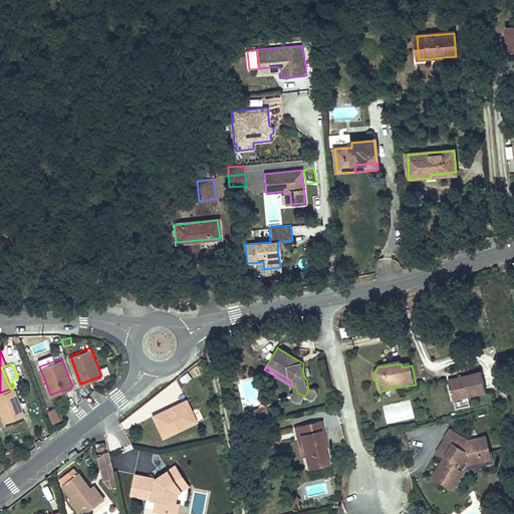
[(486,397),(481,377),(448,384),(452,404),(453,405),(486,397)]
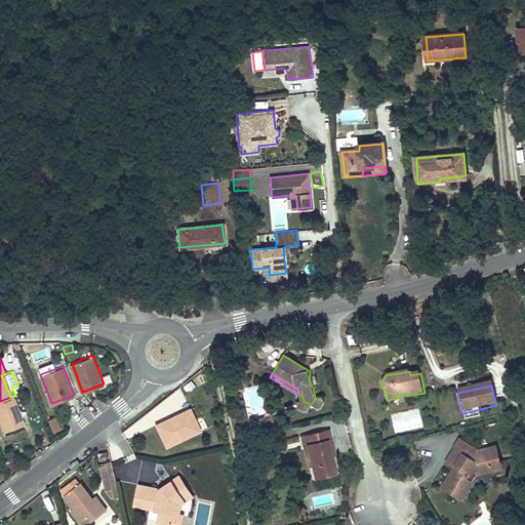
[(397,398),(388,400),(389,404),(406,400),(406,396),(405,394),(396,395),(397,398)]
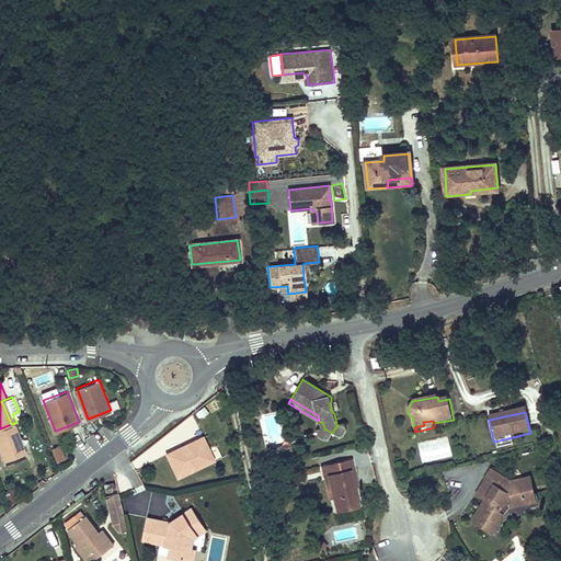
[(11,424),(0,428),(0,448),(4,461),(26,453),(15,426),(14,423),(13,424),(11,424)]
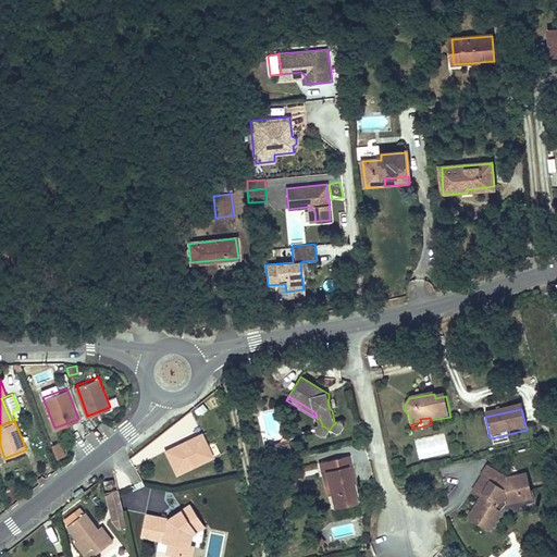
[(333,424),(330,430),(335,432),(341,431),(344,426),(342,420),(334,421),(335,423),(333,424)]
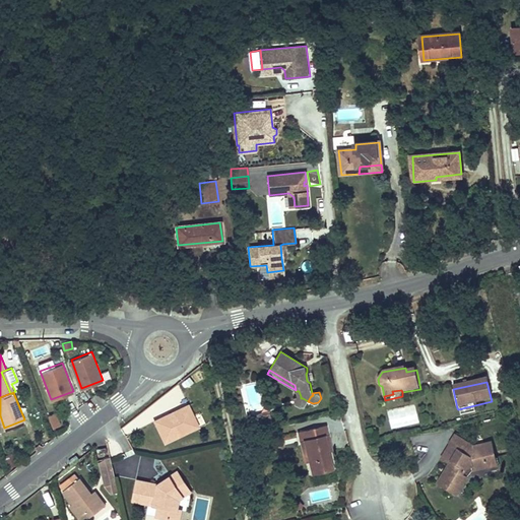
[(301,396),(295,399),(295,404),(300,407),(305,405),(308,401),(303,398),(301,398),(301,396)]
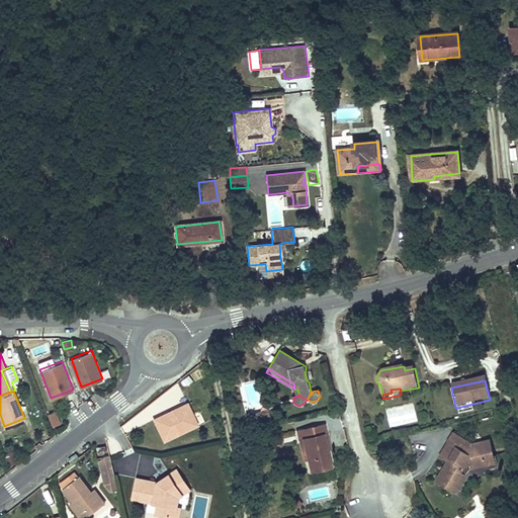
[(196,425),(191,415),(185,404),(178,407),(179,410),(168,415),(167,412),(152,419),(163,441),(196,425)]
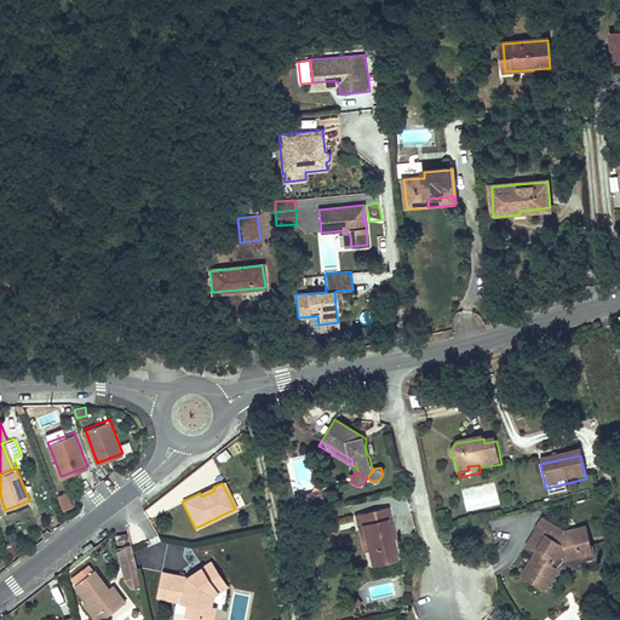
[(56,495),(61,511),(73,506),(67,492),(56,495)]
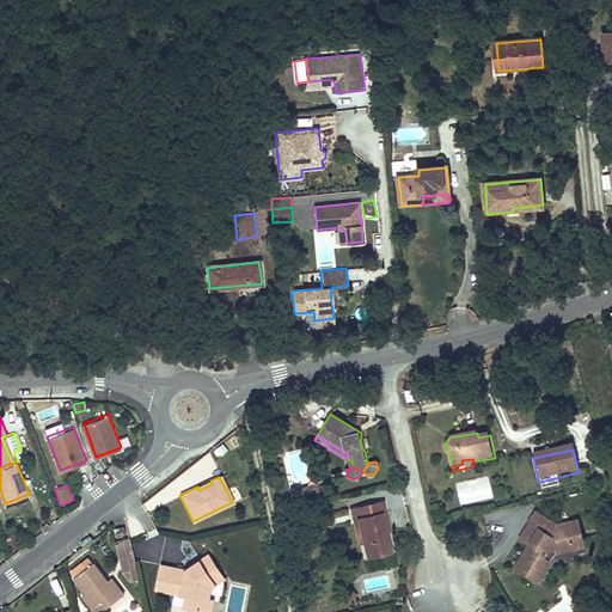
[(316,485),(300,489),(303,500),(318,496),(316,485)]
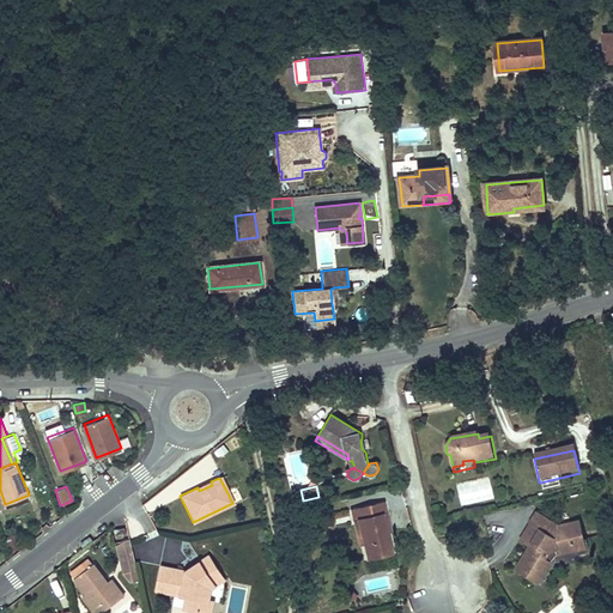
[(240,499),(235,487),(226,491),(232,503),(240,499)]
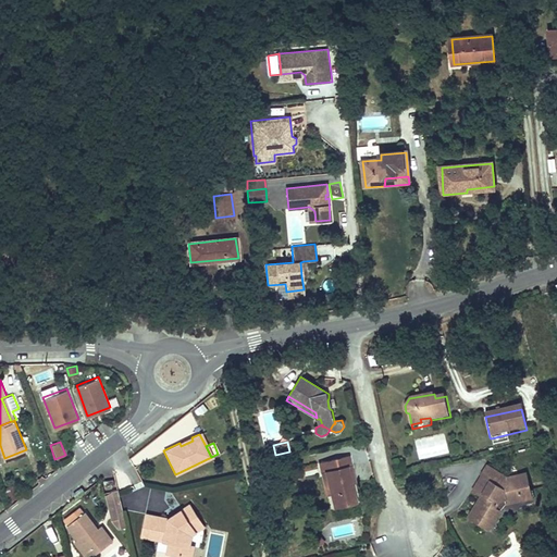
[(320,463),(322,472),(324,472),(331,495),(333,507),(355,502),(350,483),(346,467),(349,466),(350,466),(347,457),(320,463)]
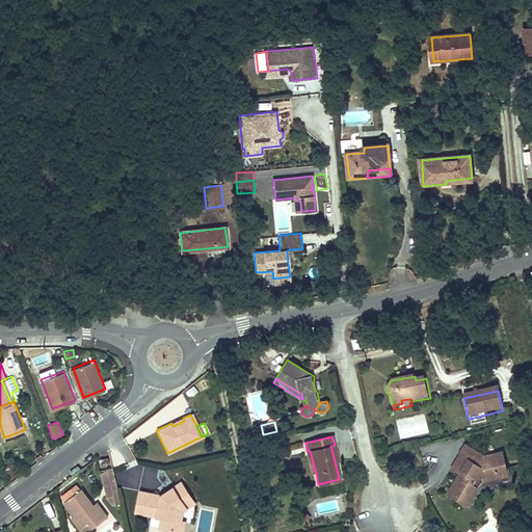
[(301,443),(283,447),(285,456),(291,455),(289,450),(302,447),(301,443)]
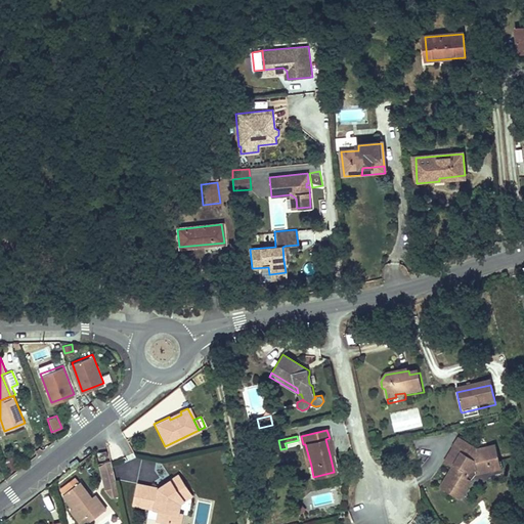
[(459,439),(453,448),(462,453),(454,466),(442,486),(461,498),(471,482),(466,478),(472,470),(475,469),(476,474),(493,470),(491,464),(499,463),(496,446),(477,450),(459,439)]
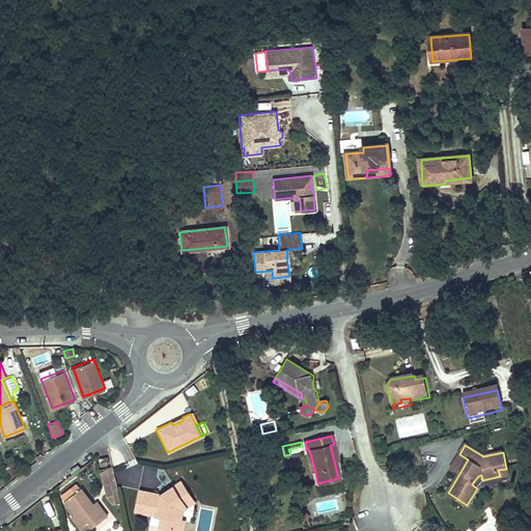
[(309,450),(307,450),(312,473),(315,472),(309,450)]
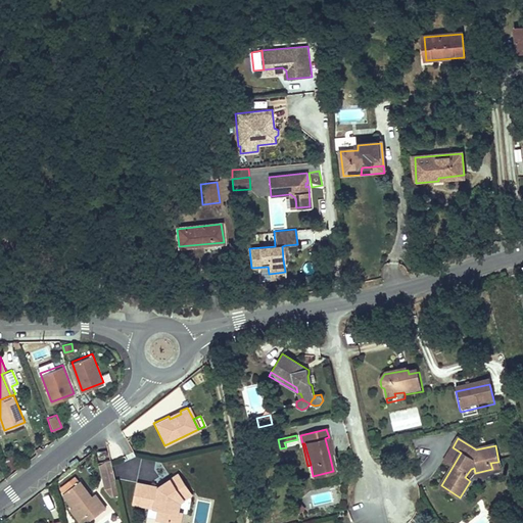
[(453,447),(445,460),(454,465),(461,453),(453,447)]
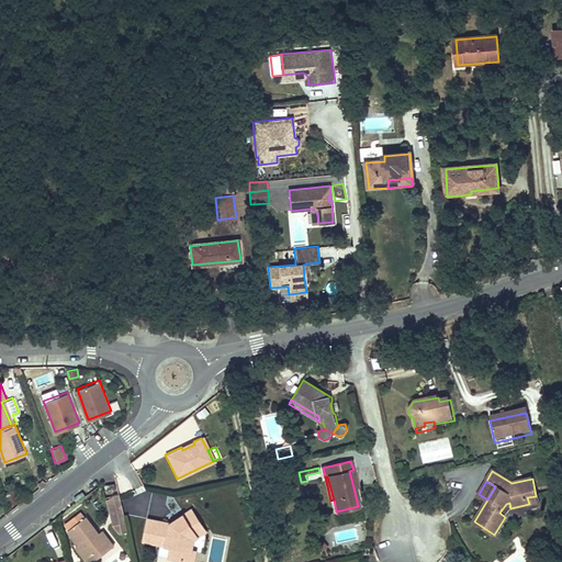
[(11,506),(21,499),(13,487),(2,494),(11,506)]
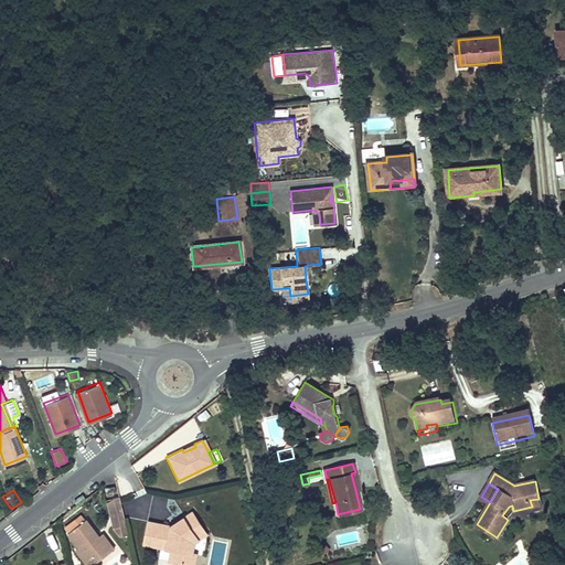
[(118,498),(115,498),(109,503),(112,512),(121,510),(118,498)]
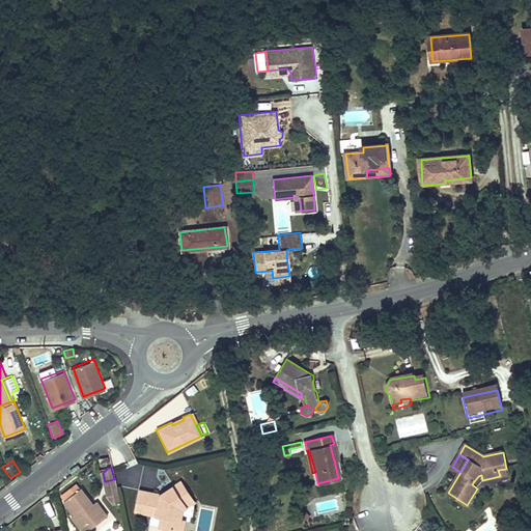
[(472,484),(477,488),(482,480),(481,475),(478,476),(472,484)]
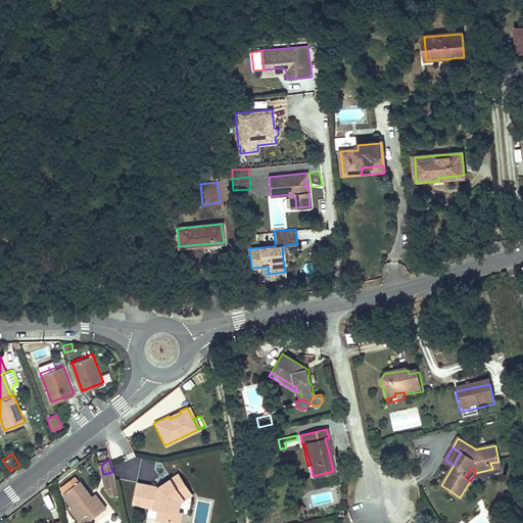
[(180,503),(183,500),(182,497),(189,492),(177,474),(167,481),(160,485),(162,487),(157,490),(156,490),(157,487),(137,483),(133,505),(158,509),(156,520),(168,522),(171,511),(178,513),(180,503)]
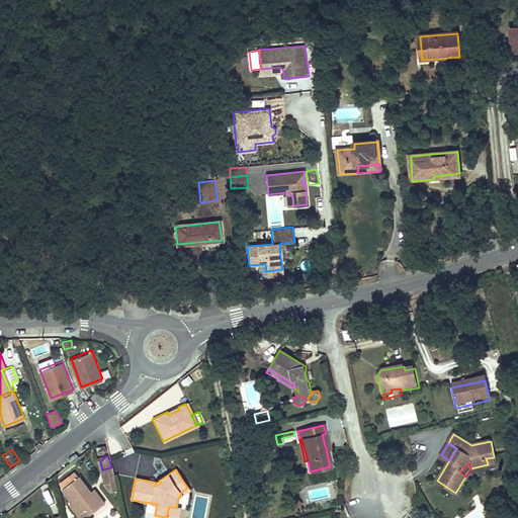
[(61,491),(71,503),(79,513),(83,511),(87,516),(102,503),(96,495),(93,498),(88,491),(77,478),(61,491)]
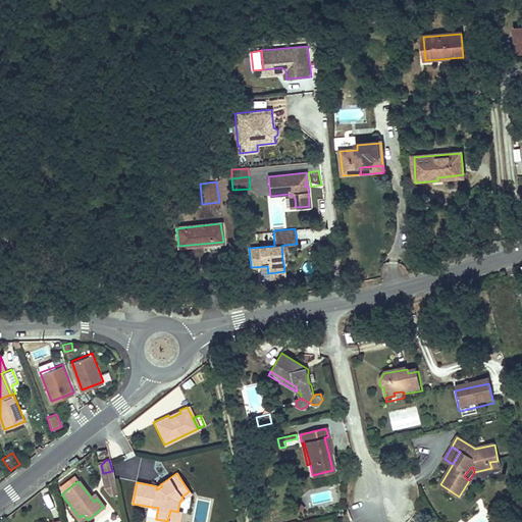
[(80,517),(71,507),(69,509),(80,521),(84,521),(88,520),(84,515),(80,517)]
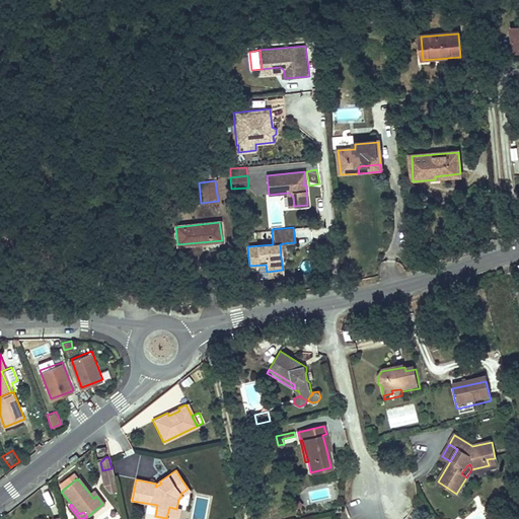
[(171,518),(177,518),(180,510),(176,509),(169,507),(166,518),(171,518)]
